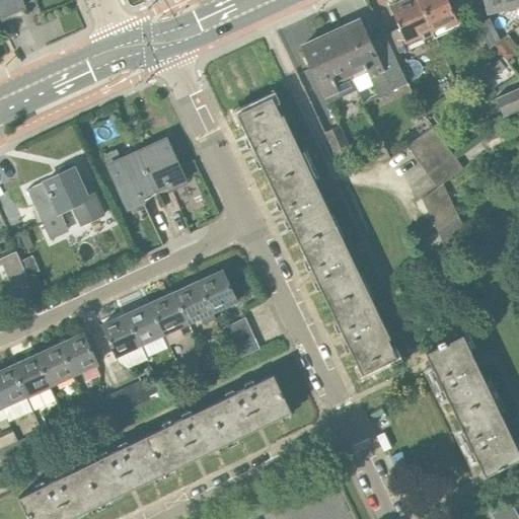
[(0,0),(0,16),(24,7),(20,0),(0,0)]
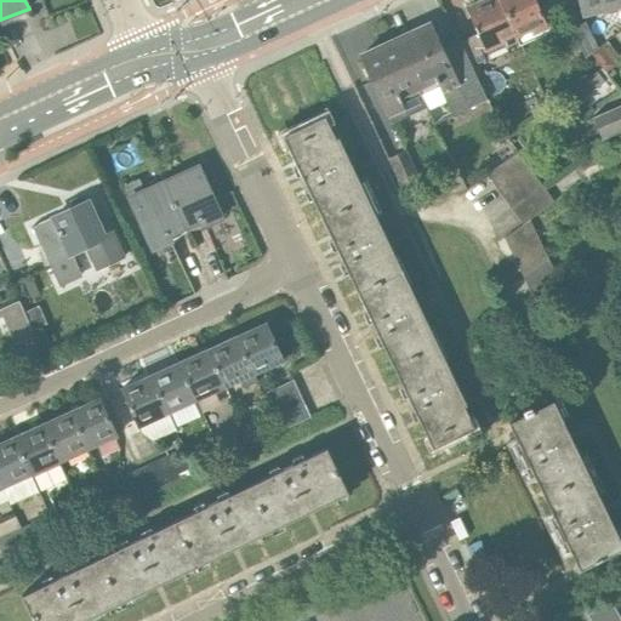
[(478,33),(460,41),(472,67),(485,61),(480,51),(485,49),(485,50),(503,41),(506,47),(518,41),(500,0),(484,0),(467,9),(478,33)]
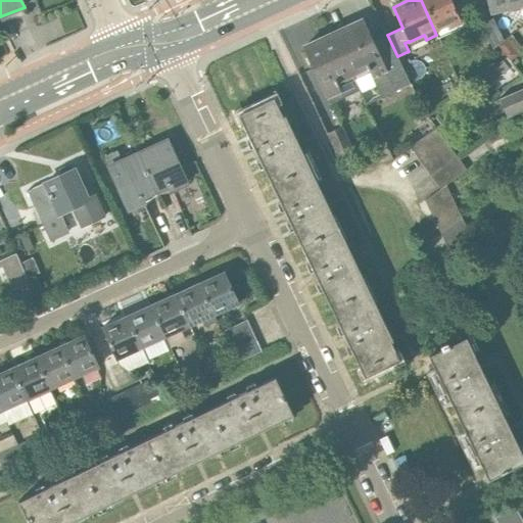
[(421,0),(436,35),(438,38),(463,27),(450,0),(421,0)]
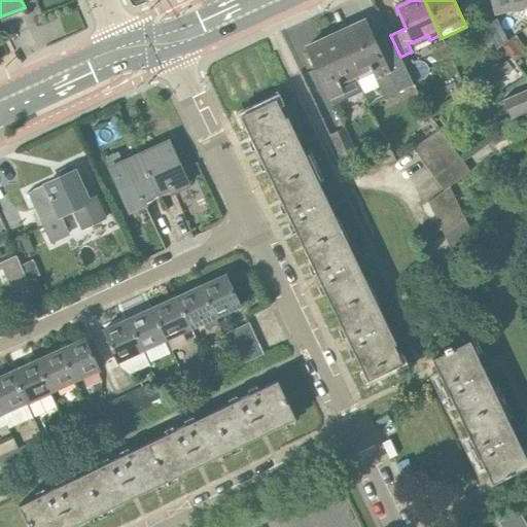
[(526,0),(490,0),(493,11),(526,3),(526,0)]
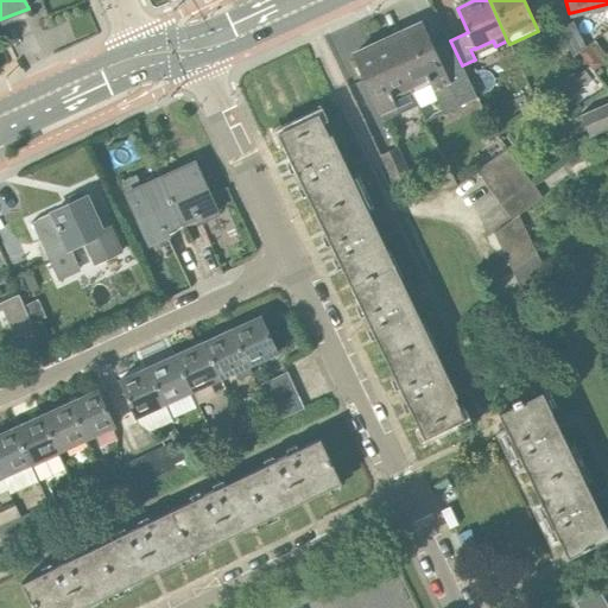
[(572,57),(586,48),(574,21),(558,29),(572,57)]
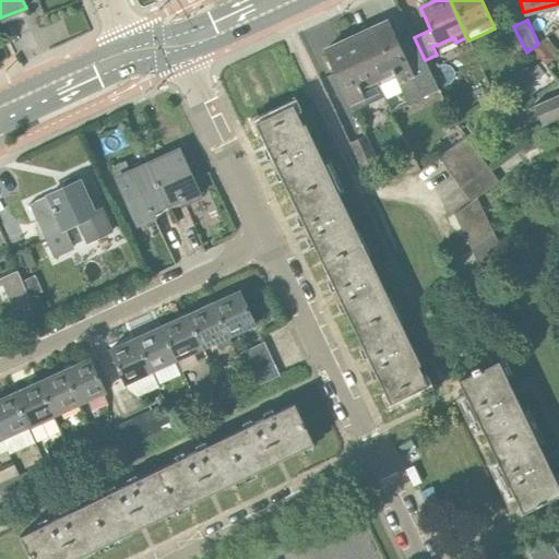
[(438,90),(425,60),(414,37),(413,35),(397,43),(388,22),(356,36),(383,96),(391,111),(438,90)]
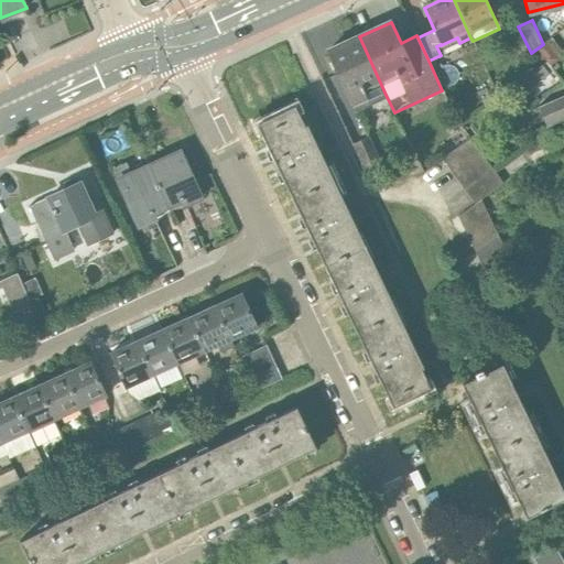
[(359,36),(327,51),(351,104),(355,111),(387,97),(359,36)]
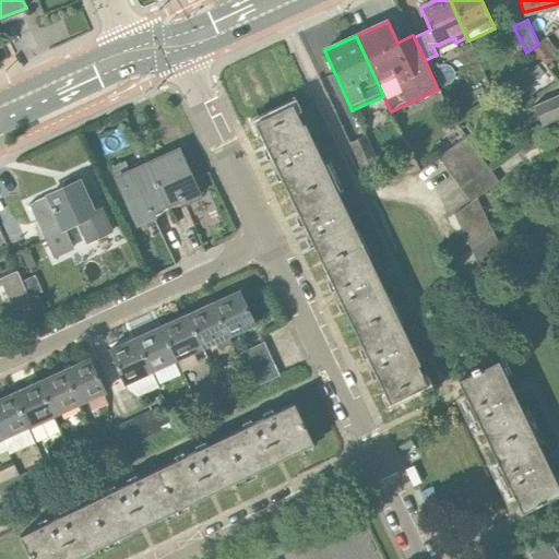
[(544,66),(525,76),(535,92),(554,81),(544,66)]
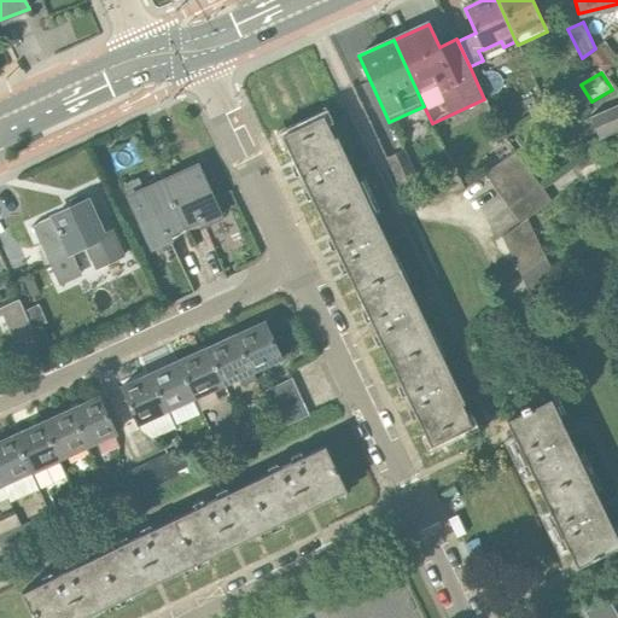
[(599,138),(617,129),(617,105),(590,117),(599,138)]
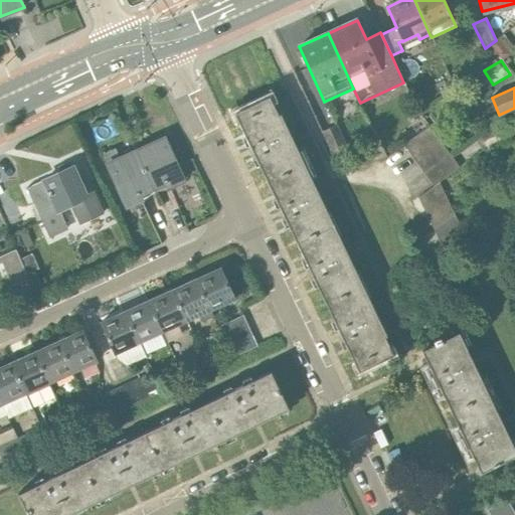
[(273,104),(238,120),(268,181),(305,163),(281,114),(279,116),(273,104)]
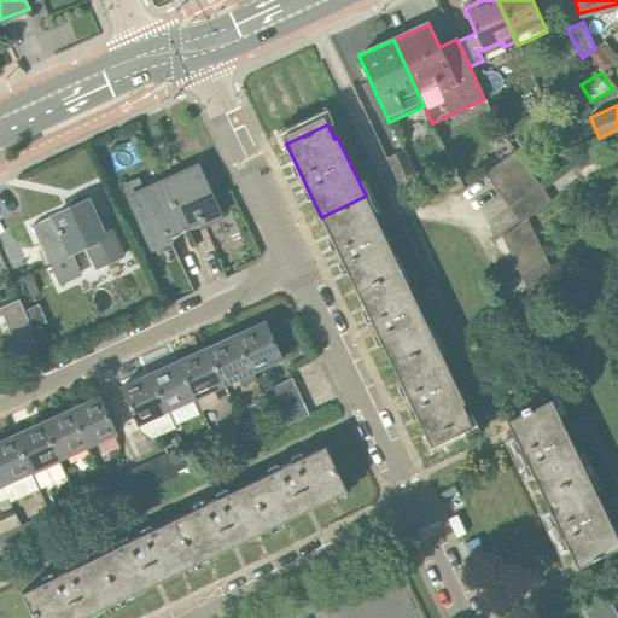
[(400,186),(417,179),(403,151),(386,159),(400,186)]
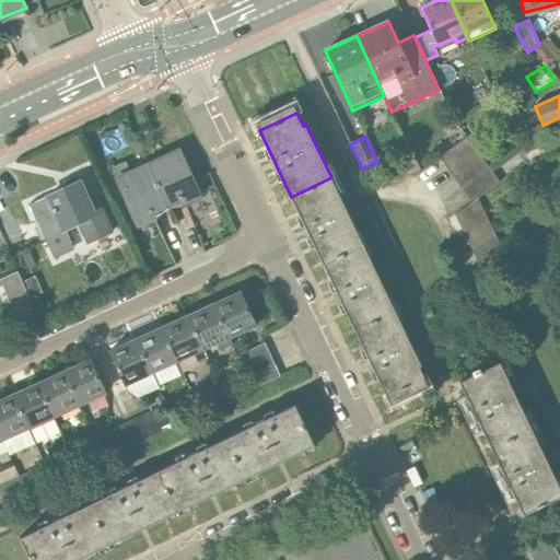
[(438,158),(448,172),(477,151),(466,137),(438,158)]
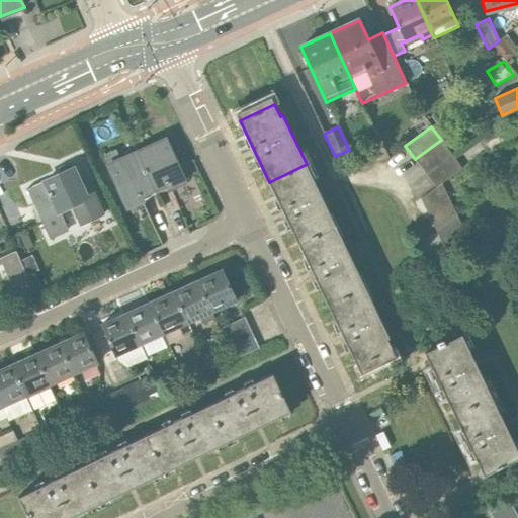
[(441,140),(415,159),(425,173),(451,154),(441,140)]
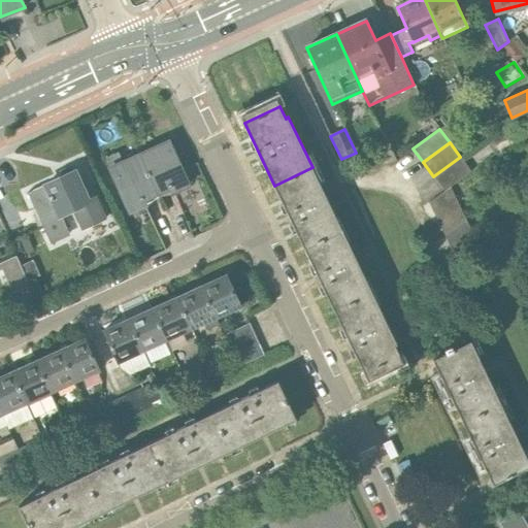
[(168,143),(140,156),(156,192),(170,185),(173,191),(187,185),(168,143)]
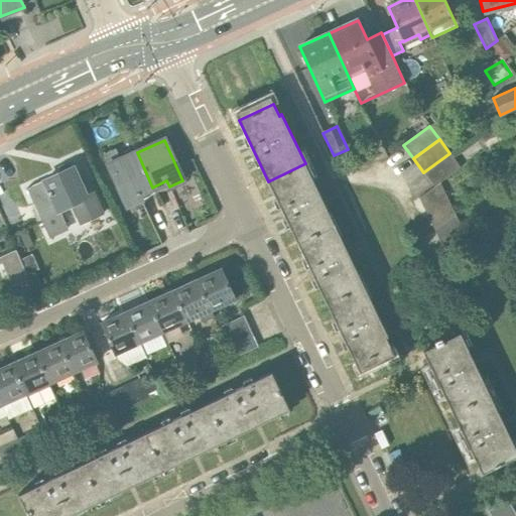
[(152,187),(137,152),(109,164),(127,205),(139,200),(137,194),(152,187)]
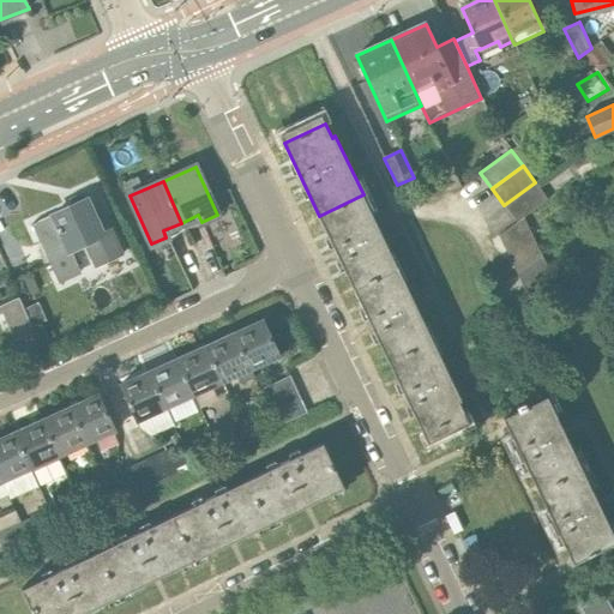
[(535,182),(504,205),(516,222),(547,198),(535,182)]
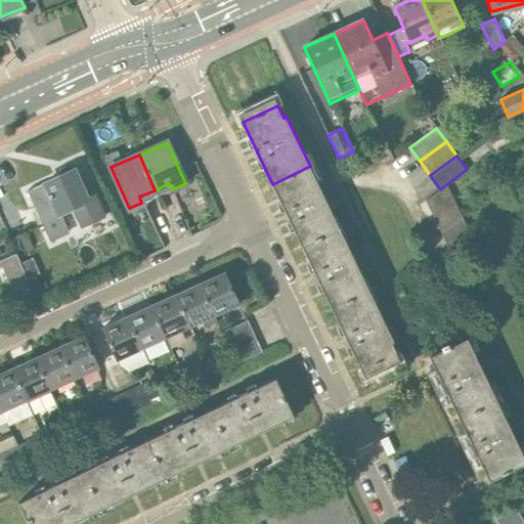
[(340,228),(310,166),(272,184),(302,247),(340,228)]
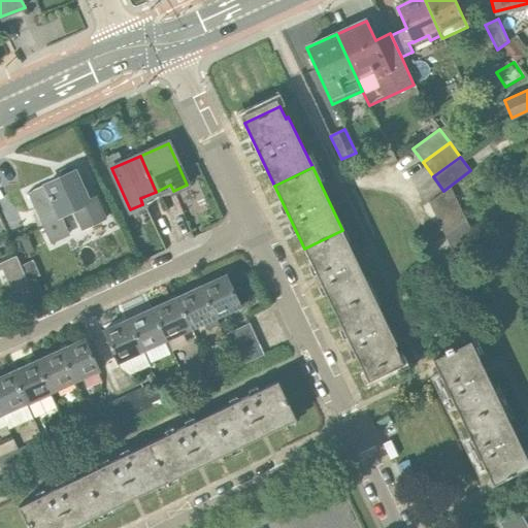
[(88,199),(74,172),(29,194),(42,224),(51,243),(69,235),(61,216),(72,210),(81,230),(107,219),(96,195),(88,199)]
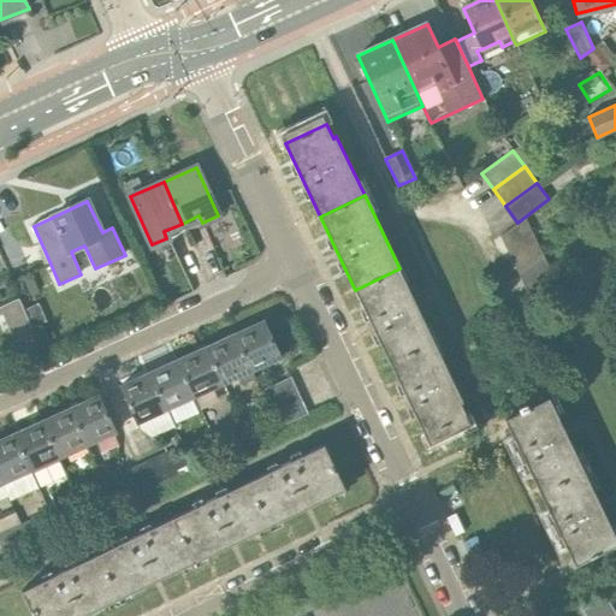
[(598,218),(614,213),(609,201),(593,207),(598,218)]
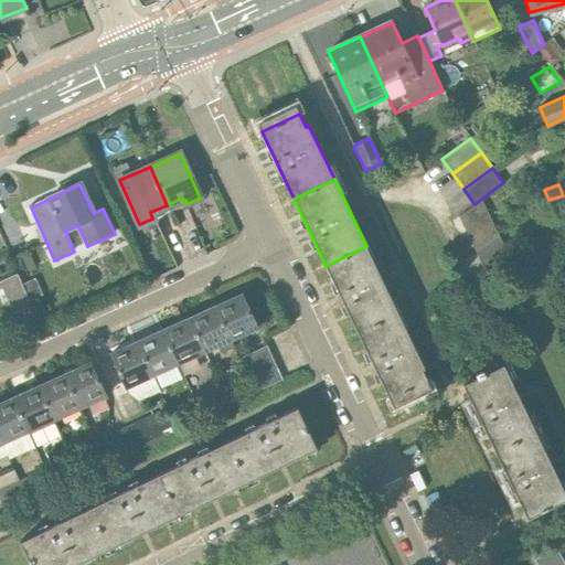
[(465,228),(490,216),(482,201),(476,205),(459,217),(465,228)]
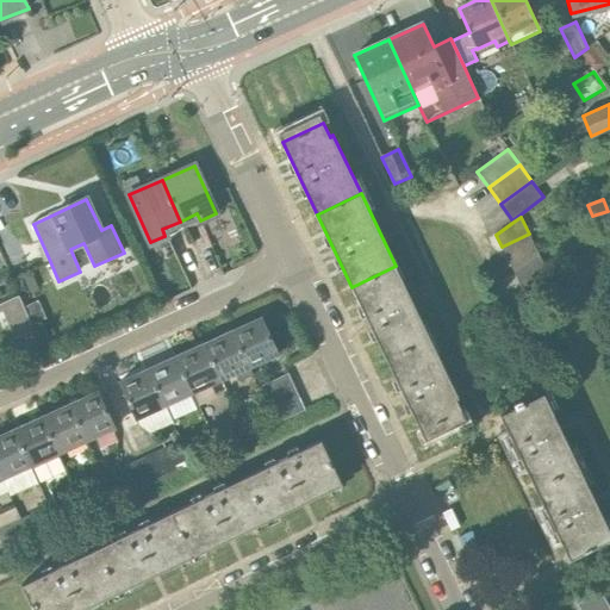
[(508,260),(535,247),(529,234),(502,247),(508,260)]
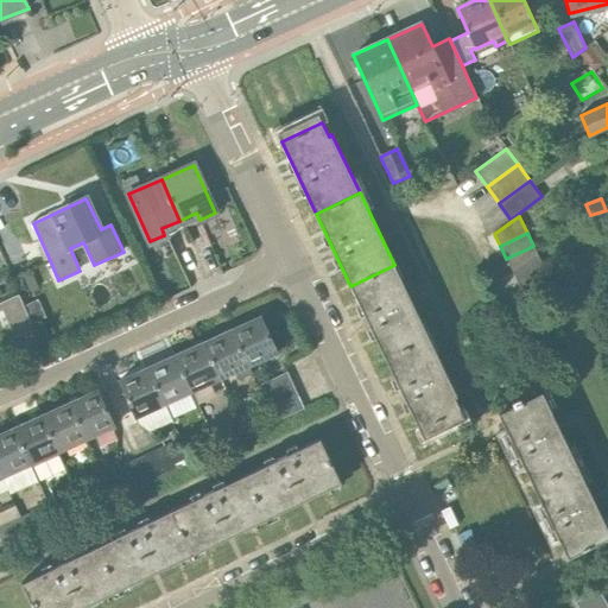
[(512,272),(539,259),(533,246),(506,259),(512,272)]
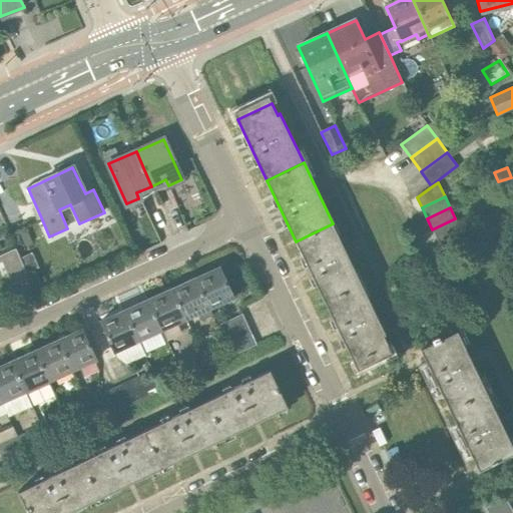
[(432,229),(438,239),(461,228),(455,218),(432,229)]
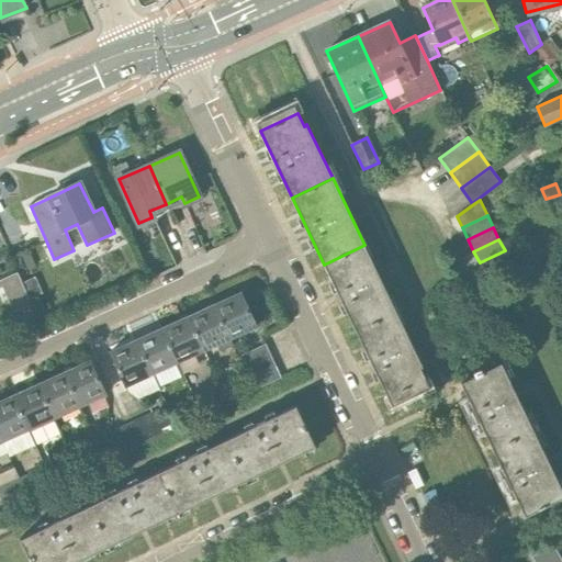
[(518,242),(505,250),(508,259),(523,249),(518,242)]
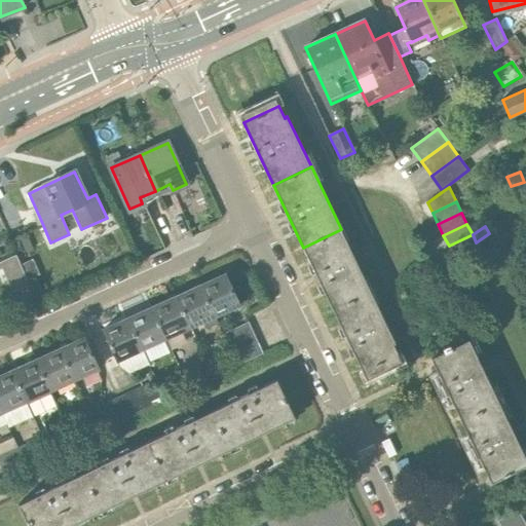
[(341,229),(303,248),(333,309),(371,292),(341,229)]
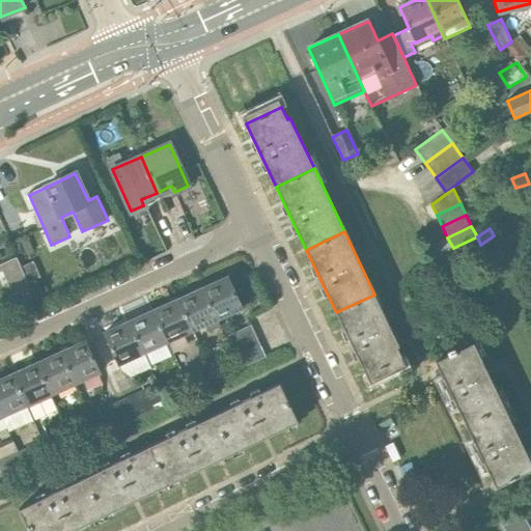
[(477,236),(453,248),(458,260),(480,245),(477,236)]
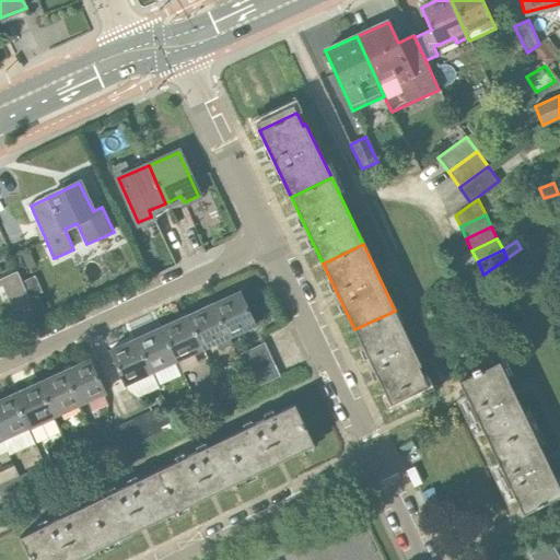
[(22,281),(19,272),(0,280),(3,287),(13,308),(31,300),(31,298),(22,281)]
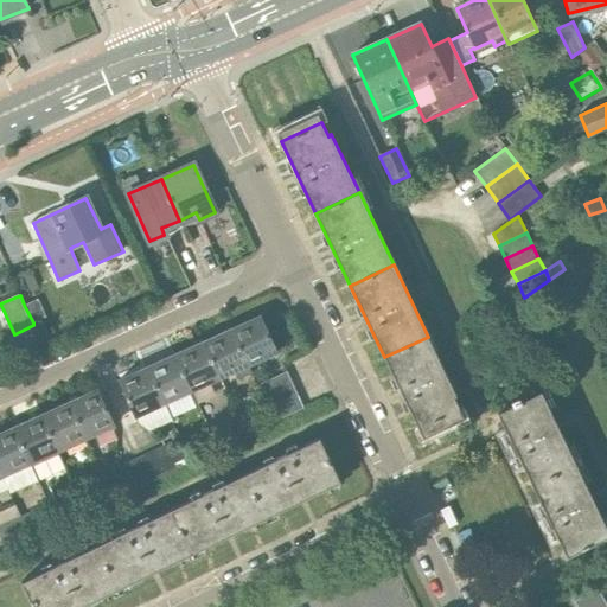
[(38,299),(24,305),(33,323),(46,317),(38,299)]
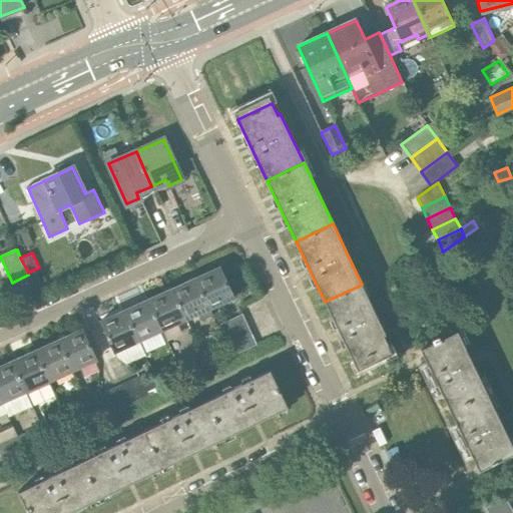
[(220,267),(195,278),(209,309),(234,298),(220,267)]
